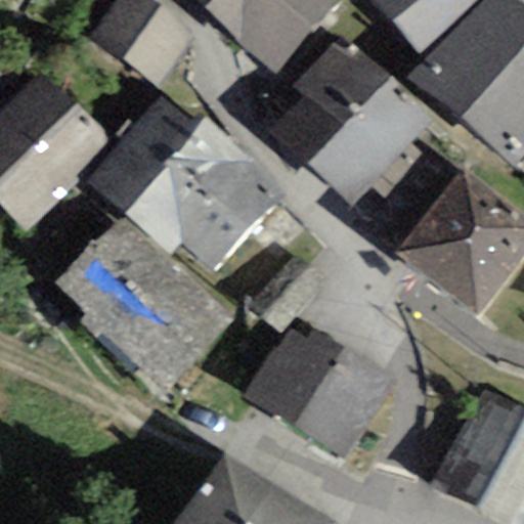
[(192,38),(140,0),(115,0),(87,38),(156,88),(192,38)]
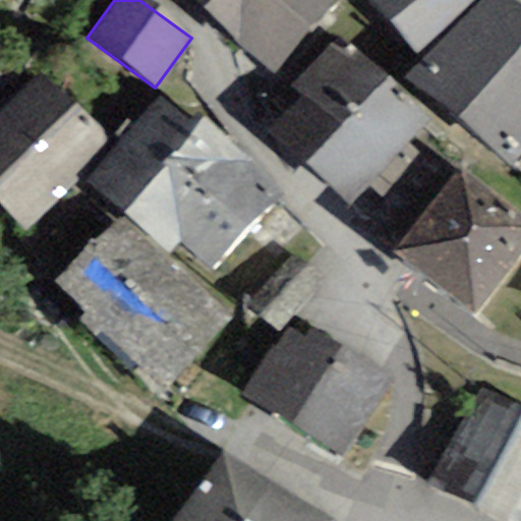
[(192,0),(203,8),(210,0),(192,0)]
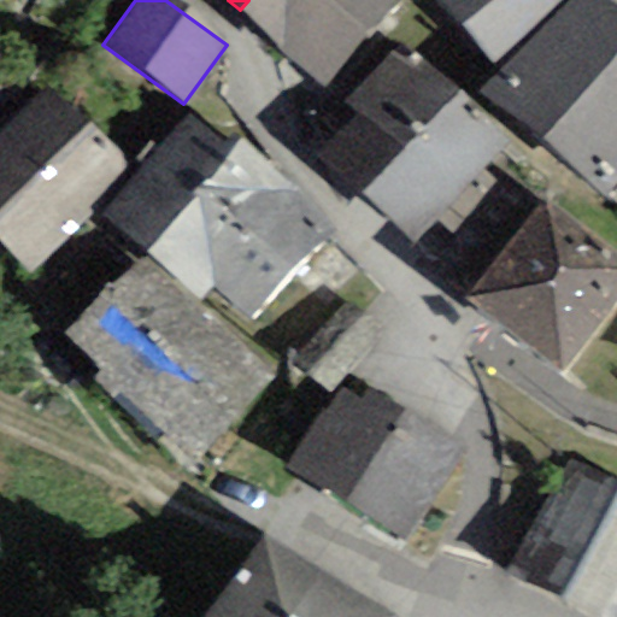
[(404,0),(248,0),(240,10),(324,88),(404,0)]
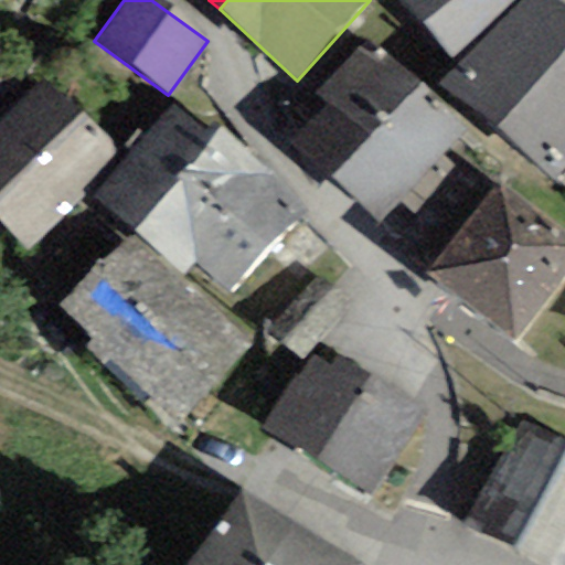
[(513,0),(398,0),(450,57),(513,0)]
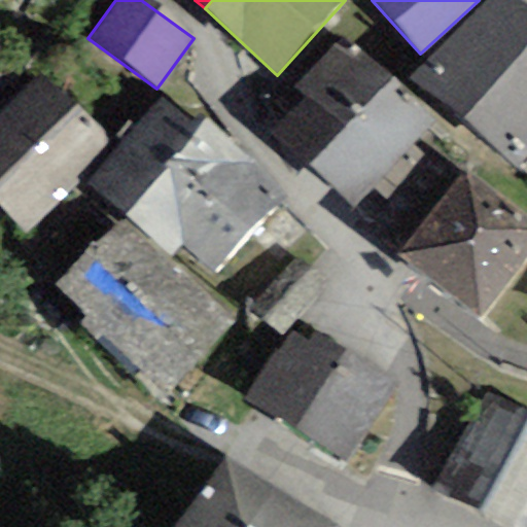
[(526,155),(526,9),(516,0),(481,0),(413,79),(516,169),(526,155)]
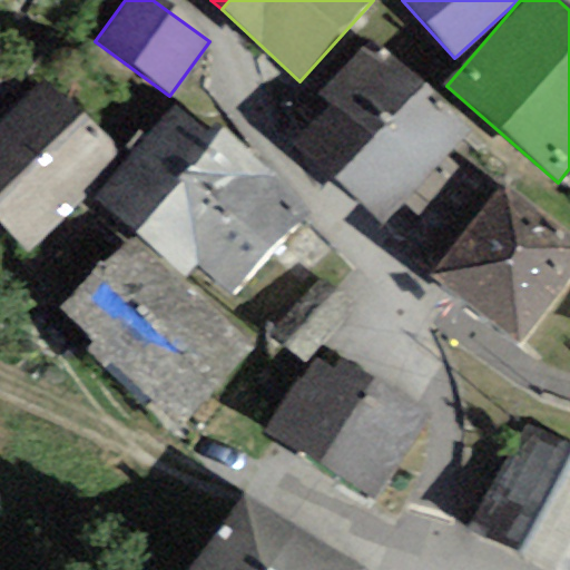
[(279,133),(332,182),(415,94),(364,45),(314,97),(279,133)]
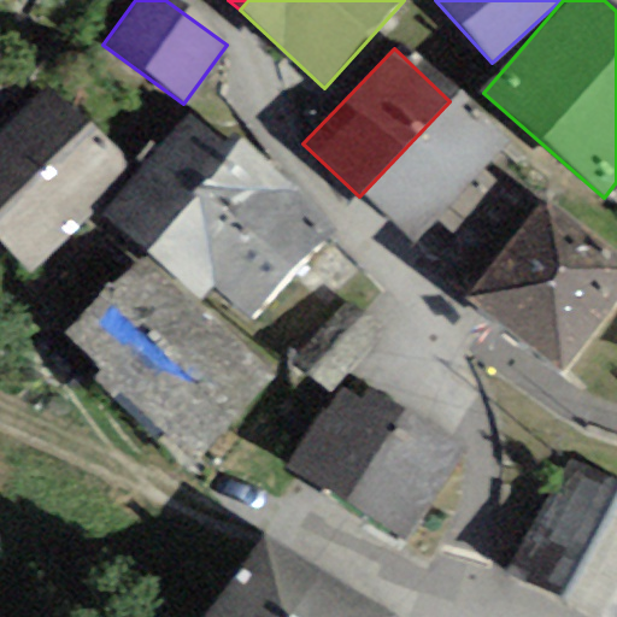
[(129,174),(46,89),(0,134),(0,247),(27,275),(129,174)]
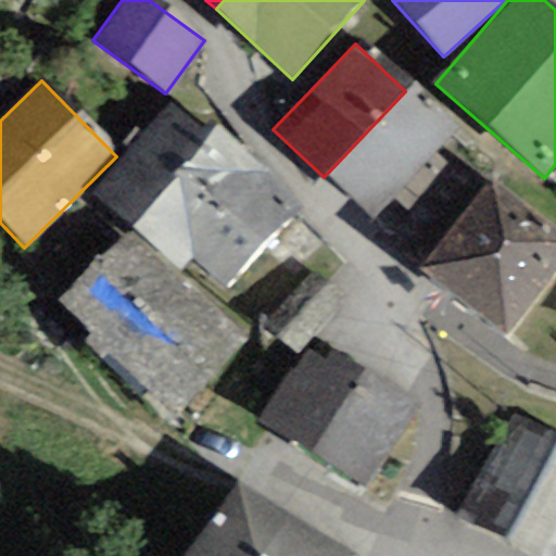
[(455,138),(405,91),(324,177),(374,225),(455,138)]
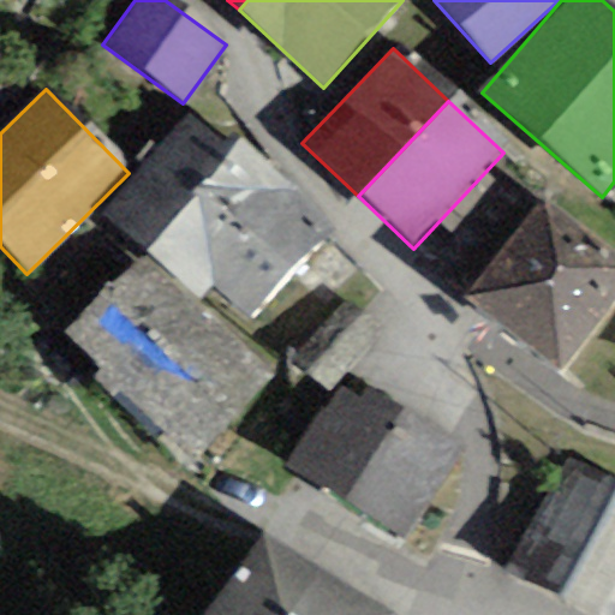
[(335,226),(234,139),(228,147),(187,112),(154,154),(294,272),(335,226)]
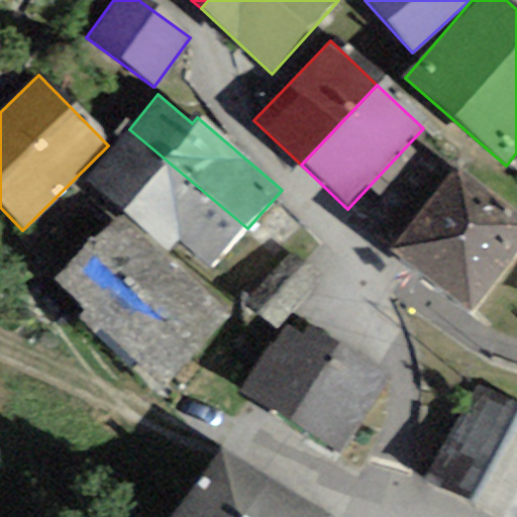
[(213,270),(247,228),(129,129),(85,182),(170,252),(179,241),(213,270)]
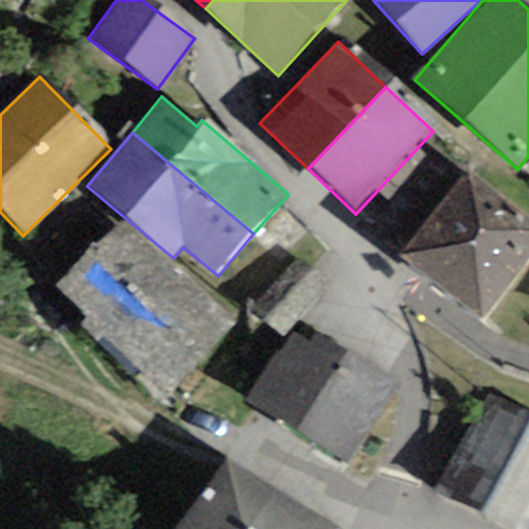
[(528,222),(464,174),(400,257),(483,319),(528,257),(528,222)]
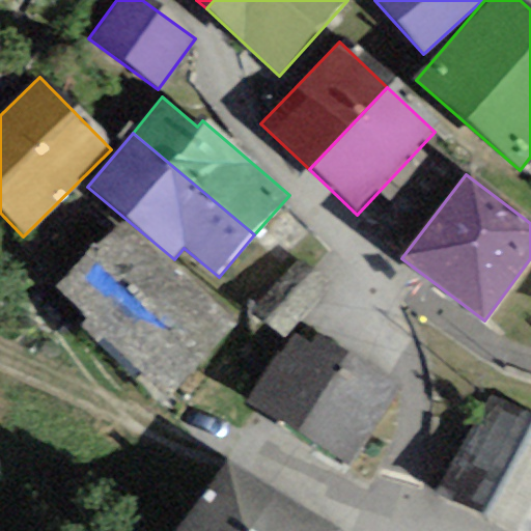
[(121,223),(89,250),(205,361),(239,320),(121,223)]
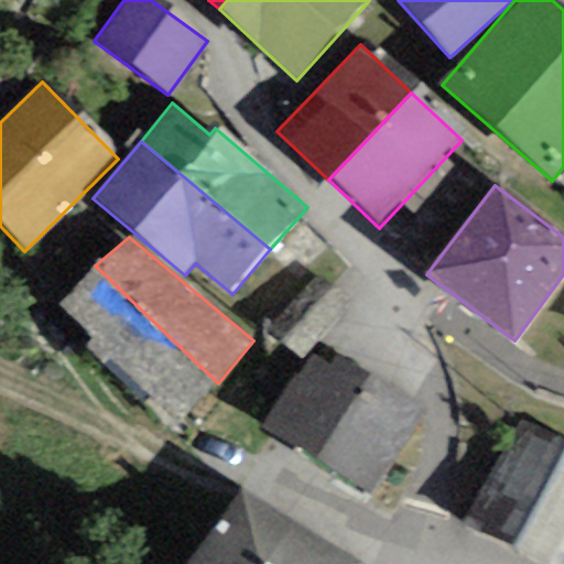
[(218,383),(95,266),(61,305),(171,431),(218,383)]
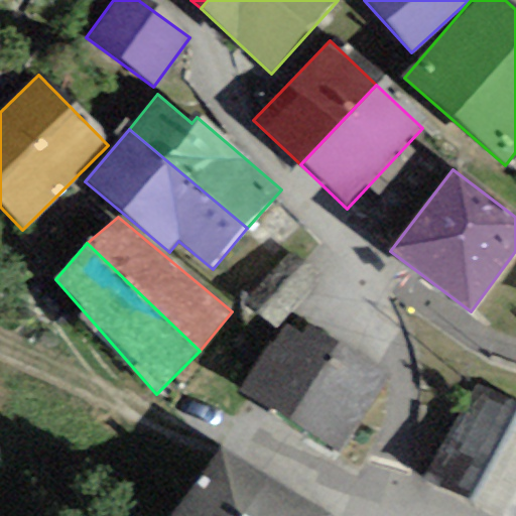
[(290,249),(245,303),(275,330),(321,276),(290,249)]
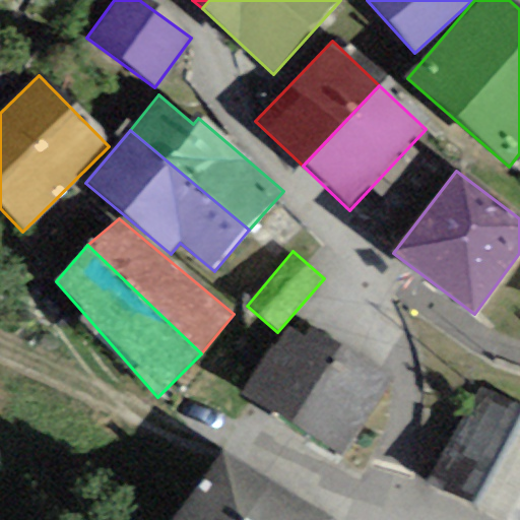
[(390,380),(309,327),(303,337),(286,326),(241,395),(339,459),(390,380)]
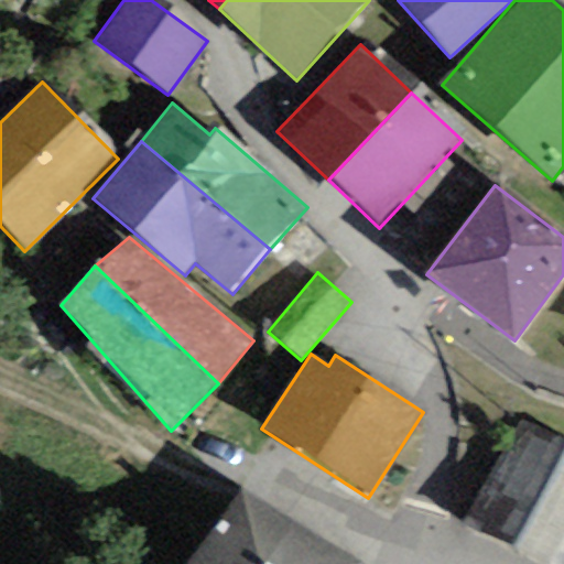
[(563,446),(563,443),(518,419),(463,522),(510,548),(563,446)]
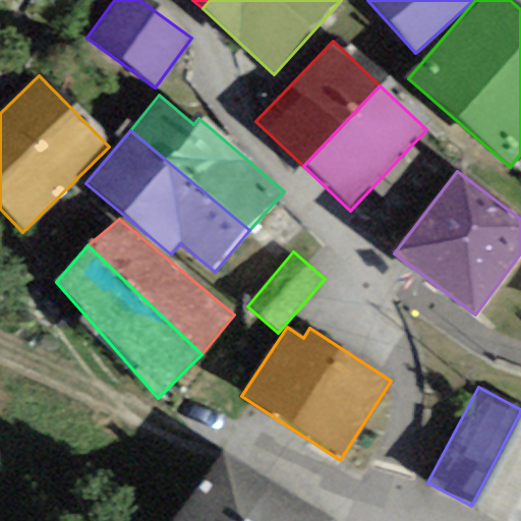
[(520,520),(520,412),(471,506),(499,520),(520,520)]
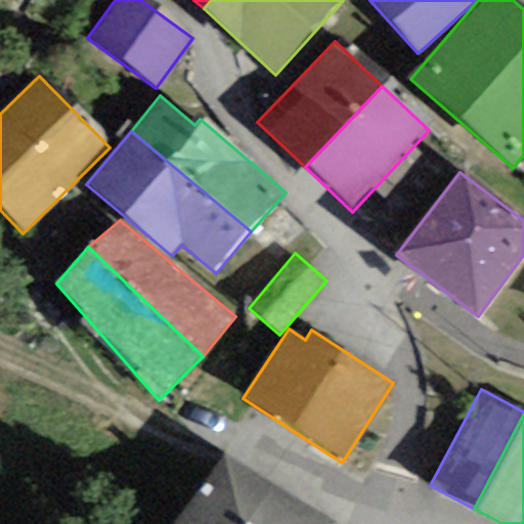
[(324,523),(223,454),(175,523),(324,523)]
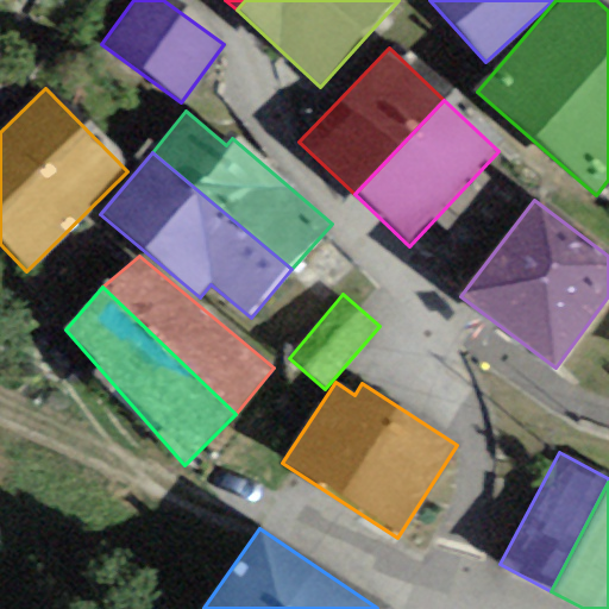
All buildings are outlined.
